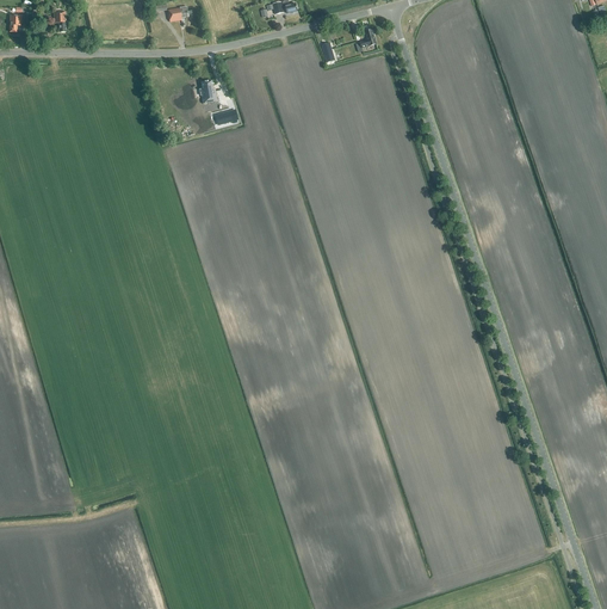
[(152,11),(163,8),(162,0),(150,2),(152,11)]
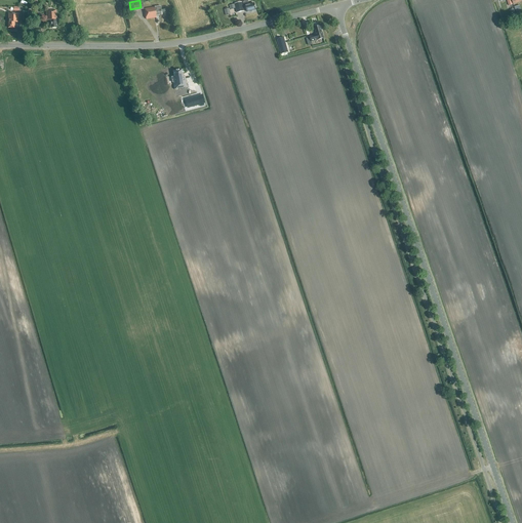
[(234,11),(241,9),(239,0),(232,2),(234,11)]
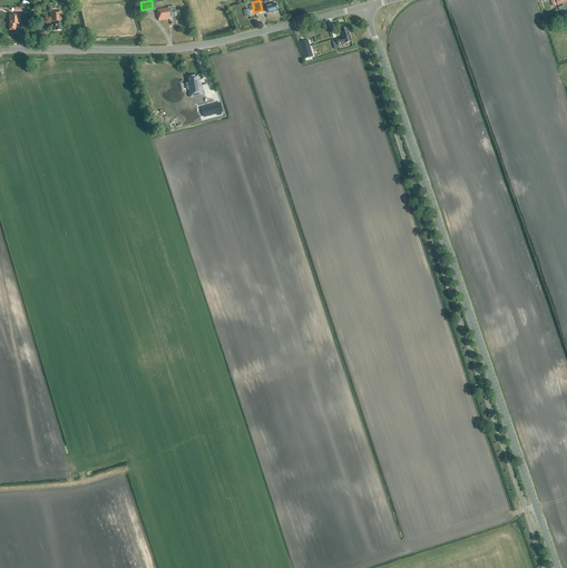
[(265,11),(275,9),(273,2),(267,3),(266,0),(261,0),(262,5),(264,5),(265,11)]
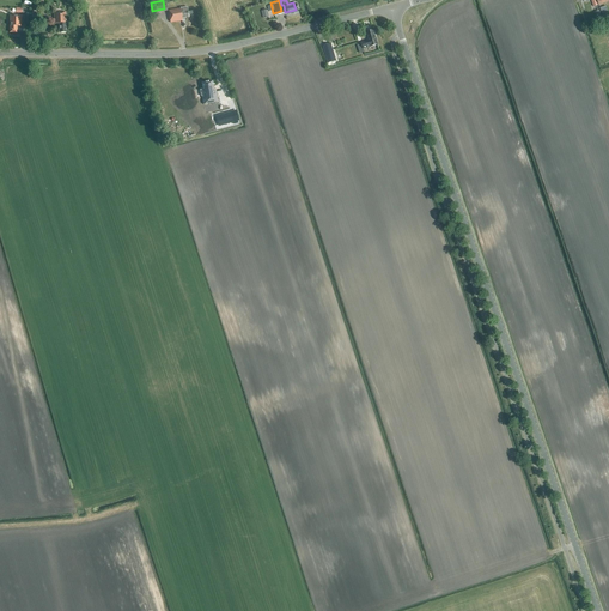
[(186,16),(186,14),(189,13),(189,10),(184,10),(184,8),(183,5),(176,6),(177,6),(165,8),(166,20),(178,18),(180,25),(182,24),(181,16),(186,16)]
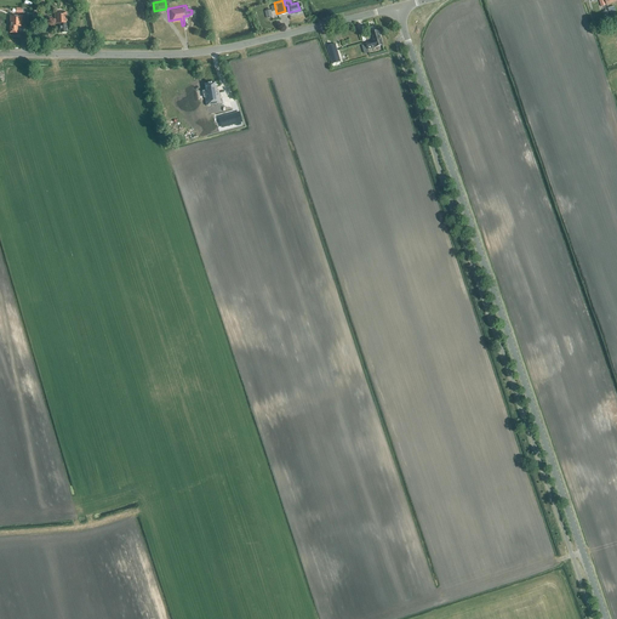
[(63,10),(51,11),(51,22),(56,22),(56,32),(63,30),(63,22),(63,10)]
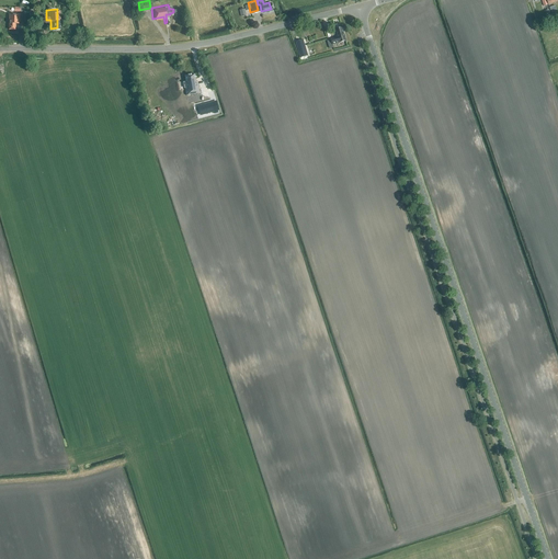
[(16,22),(16,13),(6,12),(6,27),(12,29),(12,22),(16,22)]
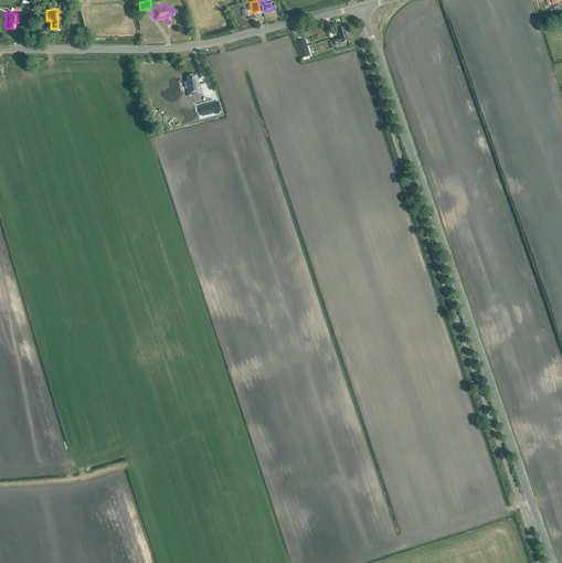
[(327,40),(329,48),(332,46),(332,43),(346,40),(345,36),(345,35),(345,33),(343,32),(341,27),(335,28),(337,36),(327,40)]
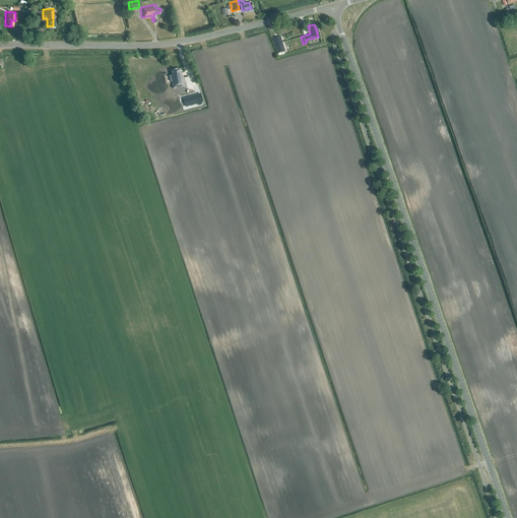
[(278,36),(271,38),(275,52),(282,50),(278,36)]
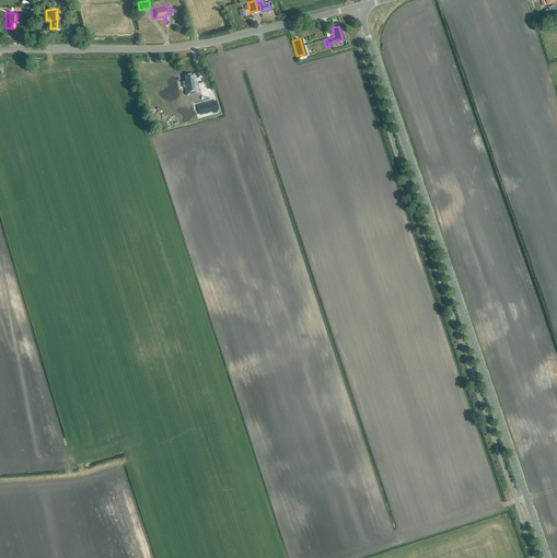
[(183,93),(196,91),(193,73),(192,74),(190,72),(181,74),(182,80),(181,80),(183,93)]
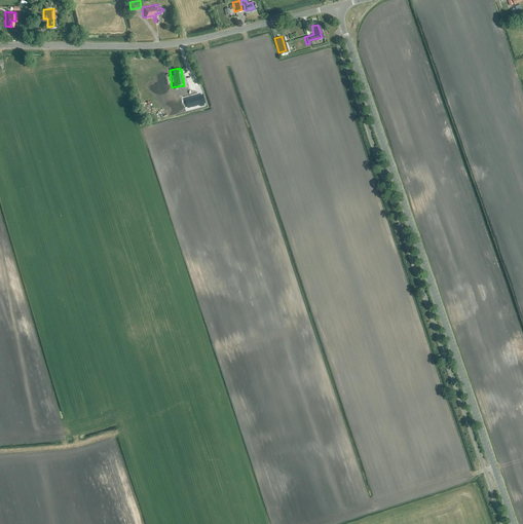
[(190,106),(196,104),(193,92),(187,94),(190,106)]
